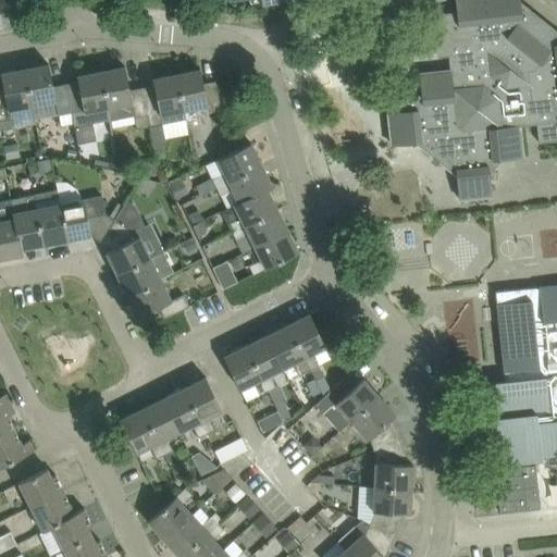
[(457,175),(459,198),(481,196),(493,195),(490,174),(502,159),(503,158),(523,156),(520,125),(527,125),(525,120),(536,119),(539,141),(556,139),(556,29),(521,1),(520,0),(455,0),(457,11),(438,13),(443,45),(447,45),(448,56),(450,71),(419,74),(420,79),(395,111),(390,112),(393,145),(416,143),(457,175)]
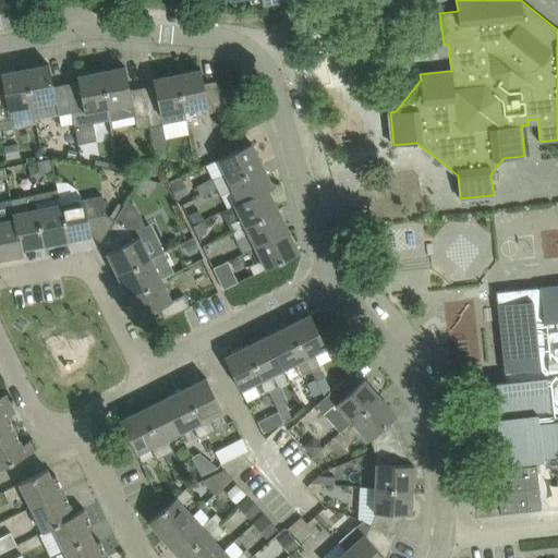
[(59,114),(72,112),(67,85),(53,87),(49,63),(25,69),(33,105),(56,100),(59,114)]
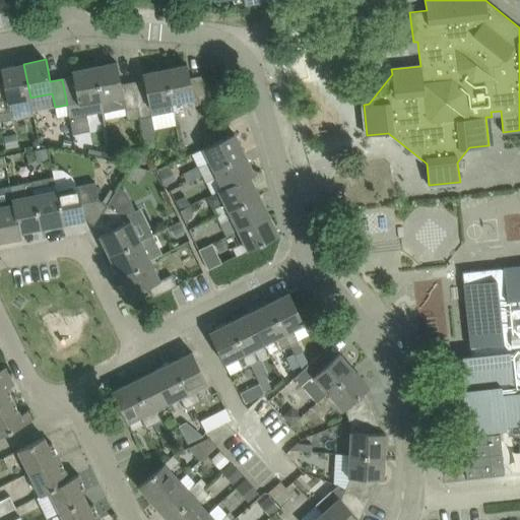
[(117,62),(94,66),(104,111),(104,113),(126,108),(126,110),(137,108),(139,118),(140,118),(132,81),(121,83),(117,62)]
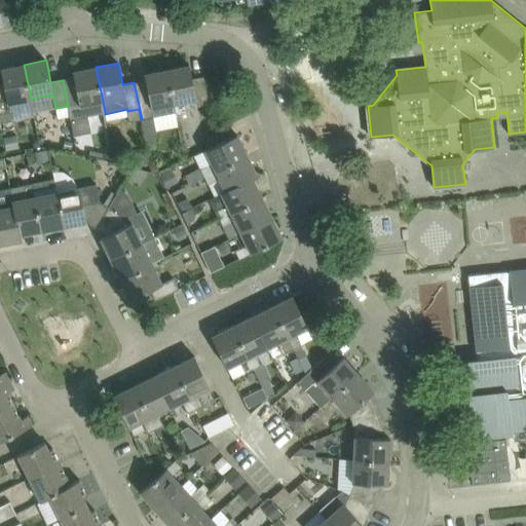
[(10,103),(31,99),(24,65),(1,69),(4,82),(0,83),(0,122),(14,120),(10,103)]
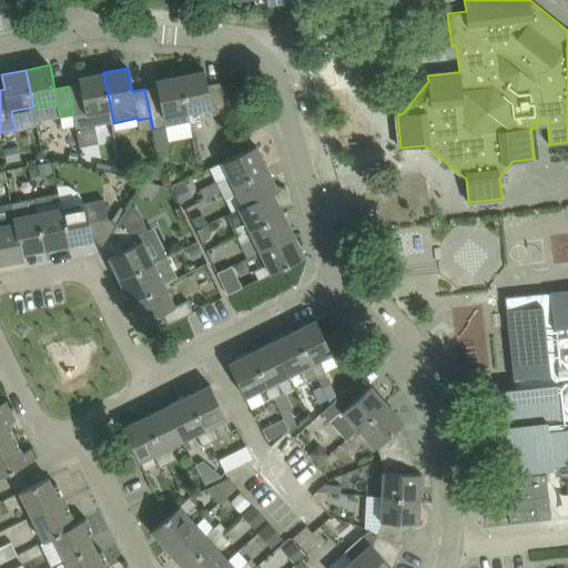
[(205,70),(181,75),(188,112),(212,108),(213,113),(226,111),(221,82),(208,85),(205,70)]
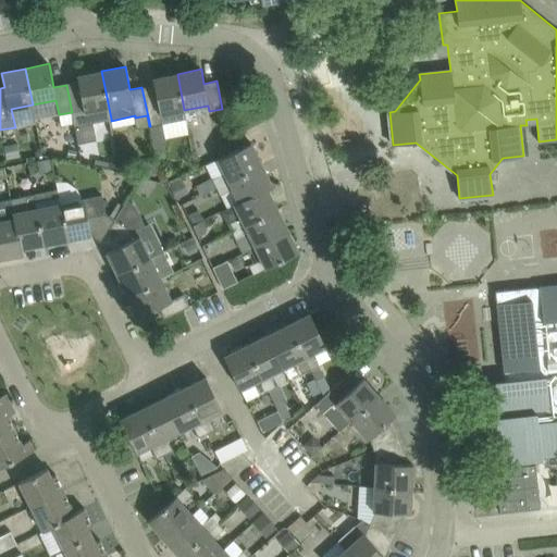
[(88,124),(88,123),(111,119),(101,71),(77,75),(78,82),(66,85),(72,112),(75,127),(88,124)]
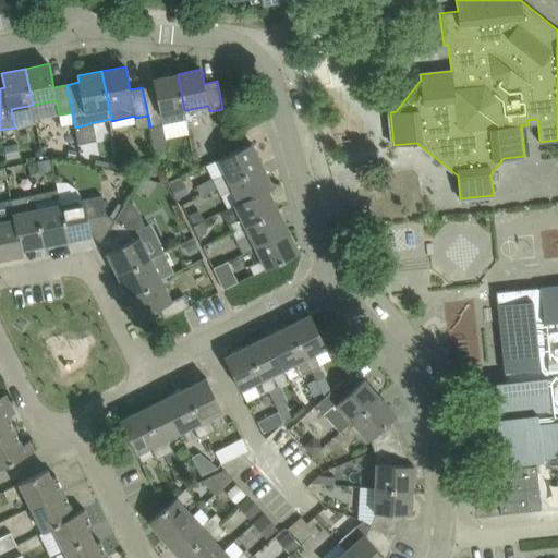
[(186,118),(184,110),(178,74),(154,79),(155,85),(142,87),(150,126),(155,150),(168,148),(162,123),(186,118)]
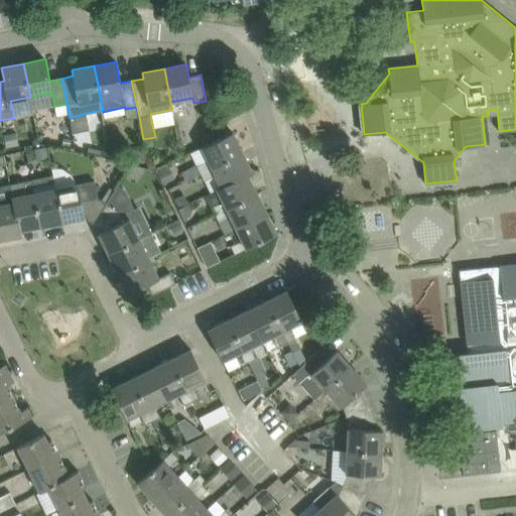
[(197,165),(201,173),(243,152),(233,132),(202,147),(208,160),(197,165)]
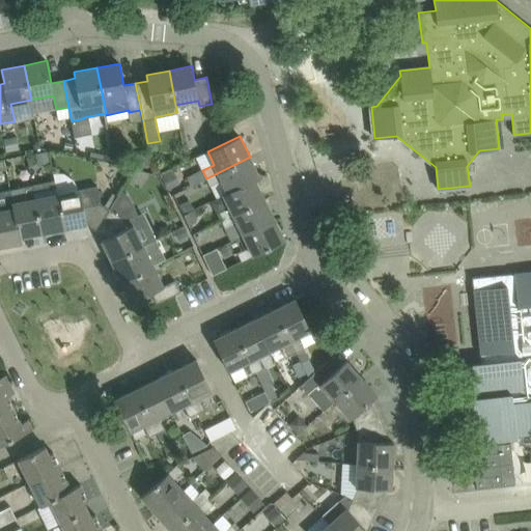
[(16,137),(4,139),(6,150),(18,148),(16,137)]
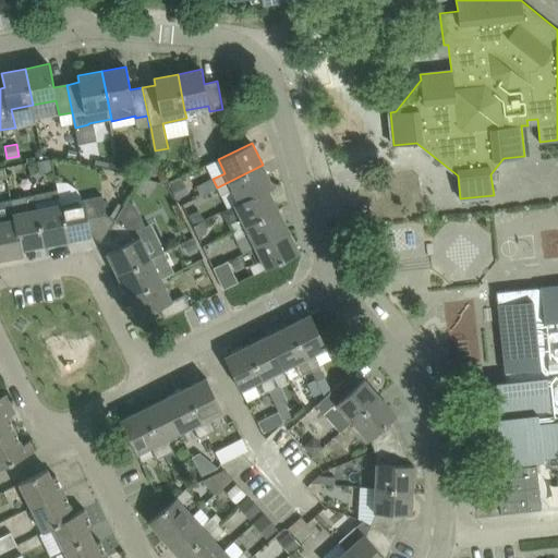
[(120,172),(118,158),(113,159),(109,164),(108,169),(120,172)]
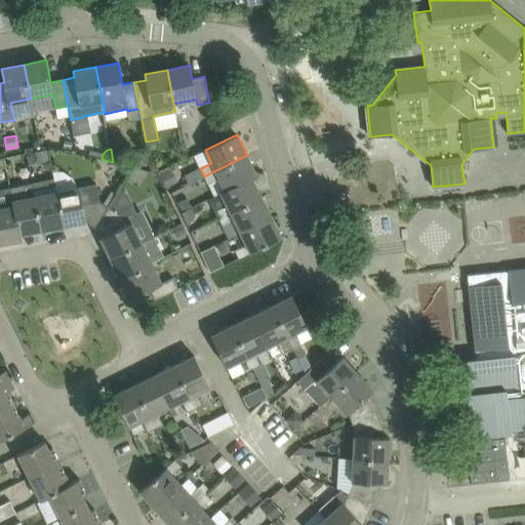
[(46,150),(36,152),(38,162),(48,160),(46,150)]
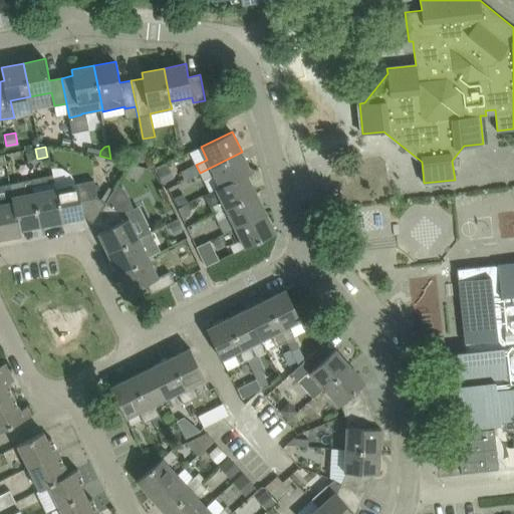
[(134,153),(135,163),(147,161),(145,151),(134,153)]
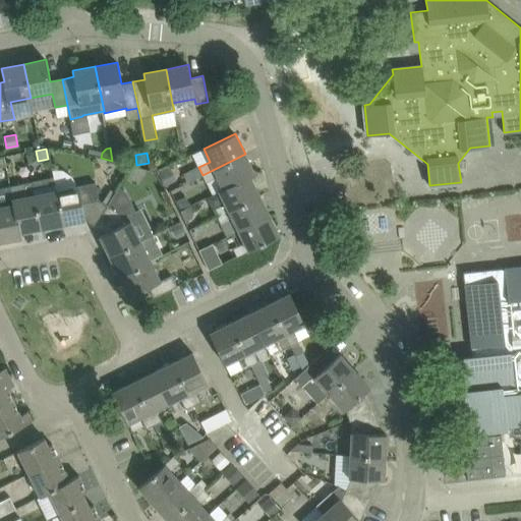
[(255,175),(245,154),(203,175),(207,182),(218,177),(223,187),(224,188),(250,176),(250,177),(255,175)]
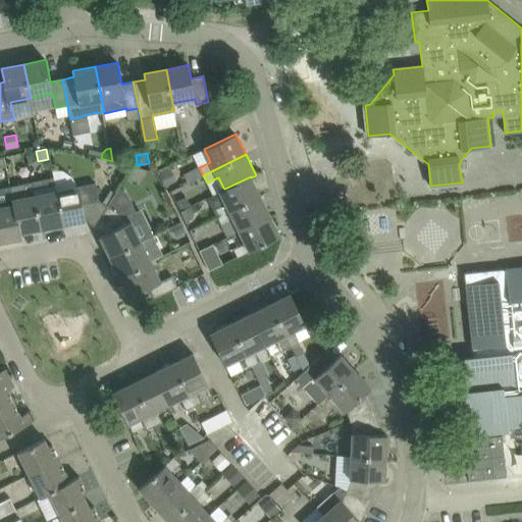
[(157,171),(164,187),(177,180),(170,165),(157,171)]
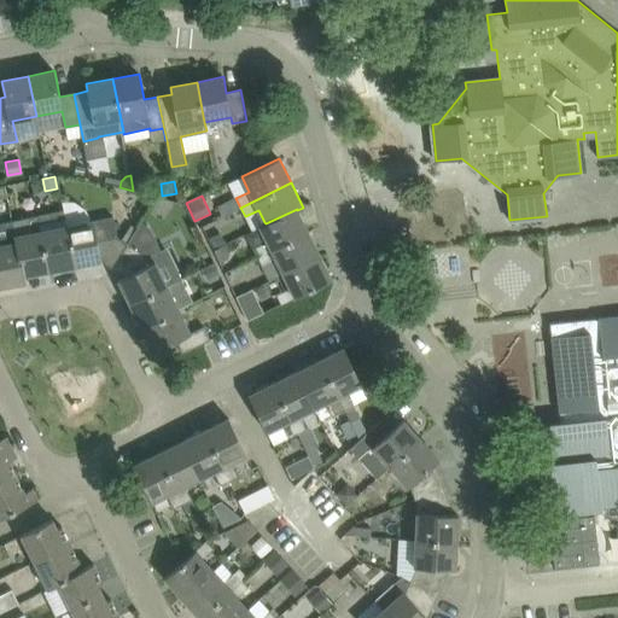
[(266,223),(264,222),(260,226),(267,240),(254,248),(257,257),(308,232),(297,210),(297,209),(266,223)]
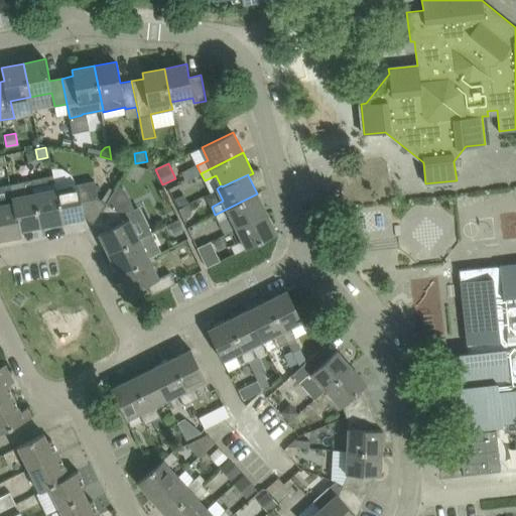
[(53,175),(42,177),(31,179),(41,226),(62,222),(55,188),(53,175)]
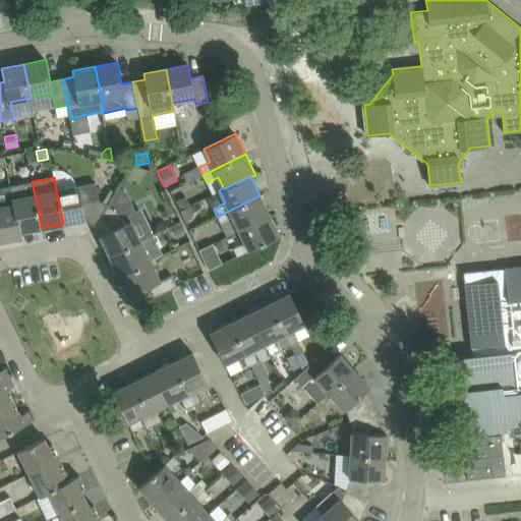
[(32,181),(25,183),(10,185),(14,203),(15,203),(19,233),(21,232),(42,228),(32,181)]
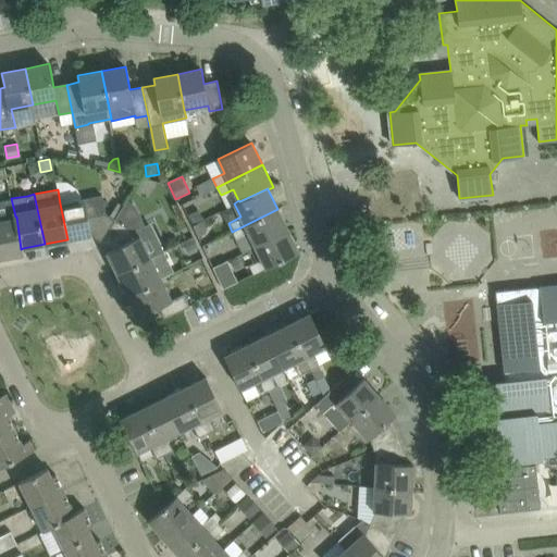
[(101,242),(115,219),(110,215),(111,214),(110,214),(106,211),(102,195),(60,203),(67,239),(91,235),(101,242)]
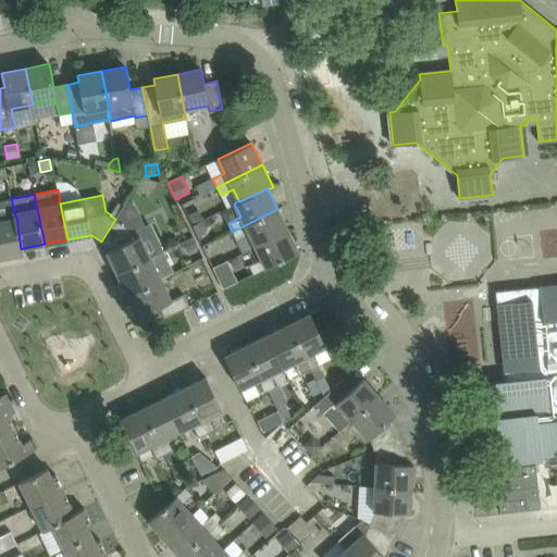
[(115,219),(124,206),(119,202),(111,214),(110,215),(115,219)]
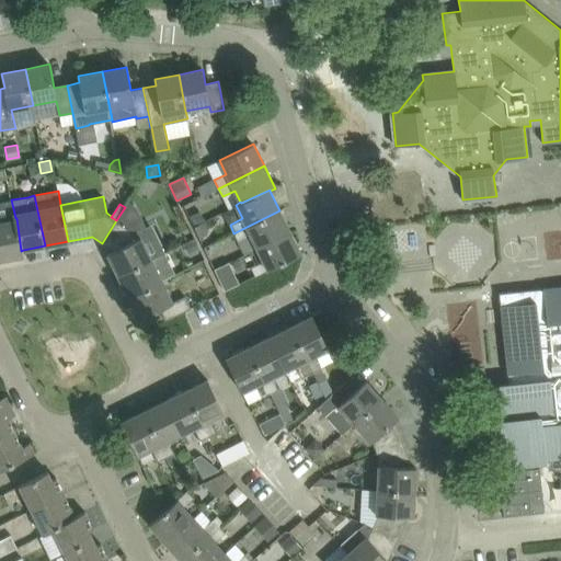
[(0,210),(0,260),(24,255),(23,250),(21,251),(16,218),(15,218),(2,220),(0,210)]
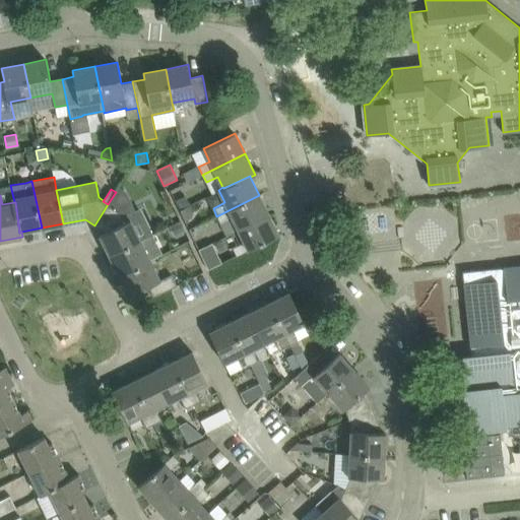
[(269,214),(259,195),(216,216),(220,223),(232,218),(238,230),(269,214)]
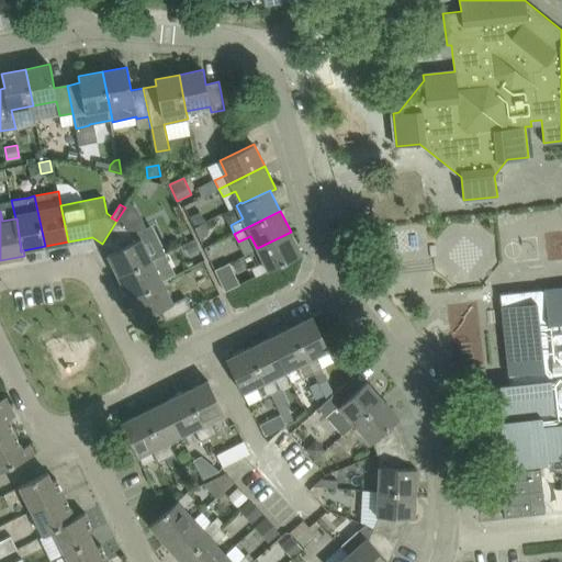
[(191,217),(195,226),(205,221),(201,213),(191,217)]
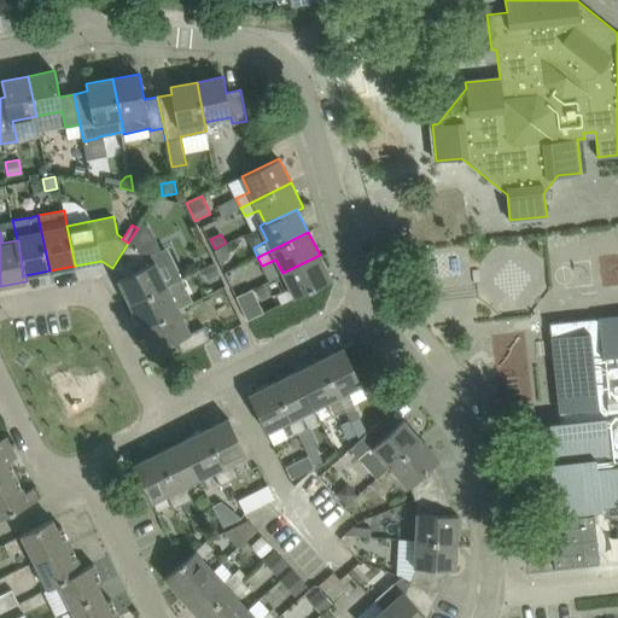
[(165,249),(149,257),(128,243),(112,268),(124,277),(118,279),(130,304),(168,284),(180,279),(175,268),(168,255),(165,249)]
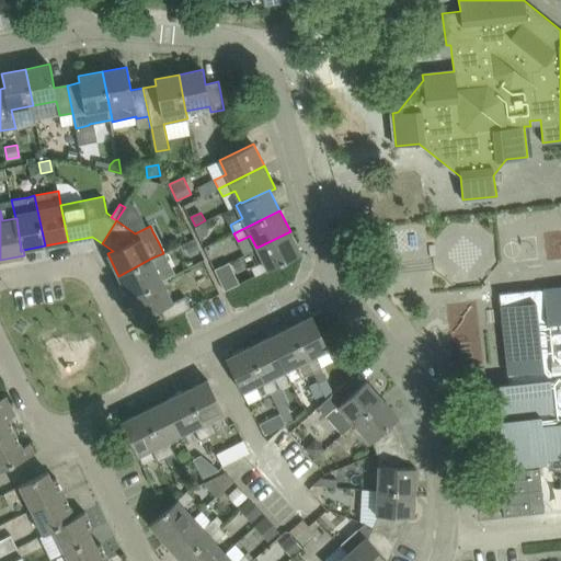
[(195,227),(201,238),(207,235),(209,228),(206,220),(195,227)]
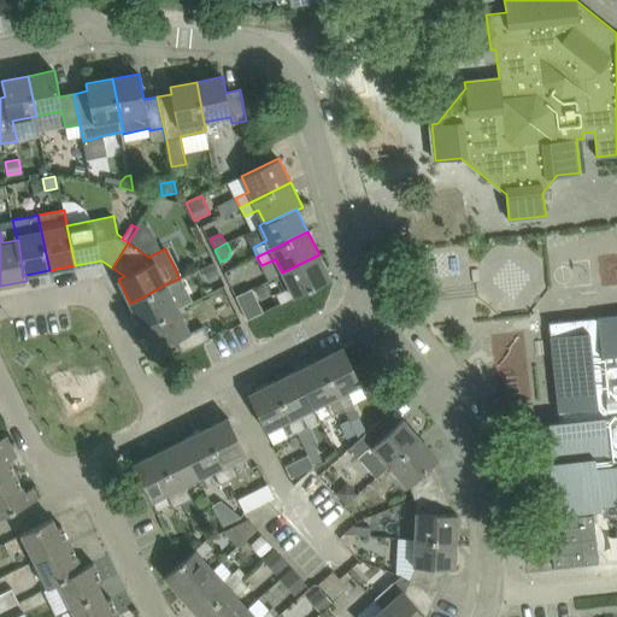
[(331,278),(319,254),(282,272),(289,287),(276,294),(281,304),(331,278)]
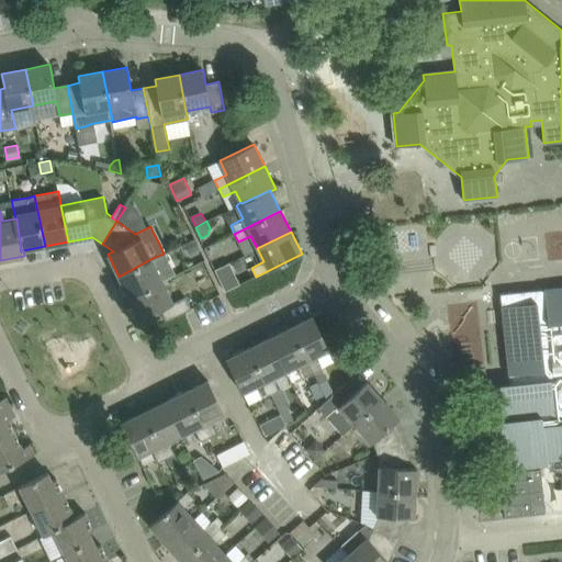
[(192,243),(187,245),(191,254),(197,251),(199,250),(194,242),(192,243)]
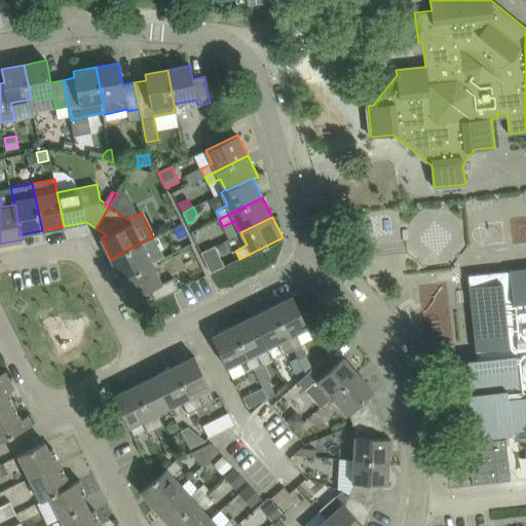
[(155,236),(153,237),(143,241),(111,259),(120,278),(153,262),(147,251),(158,245),(155,236)]
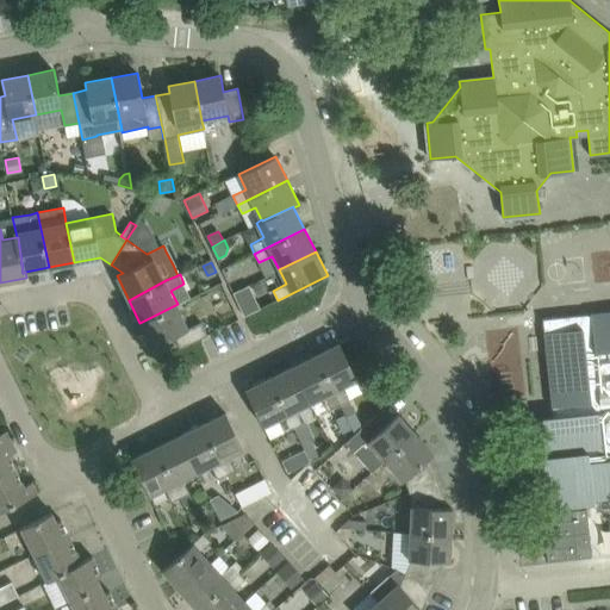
[(261,307),(254,296),(238,303),(244,316),(261,307)]
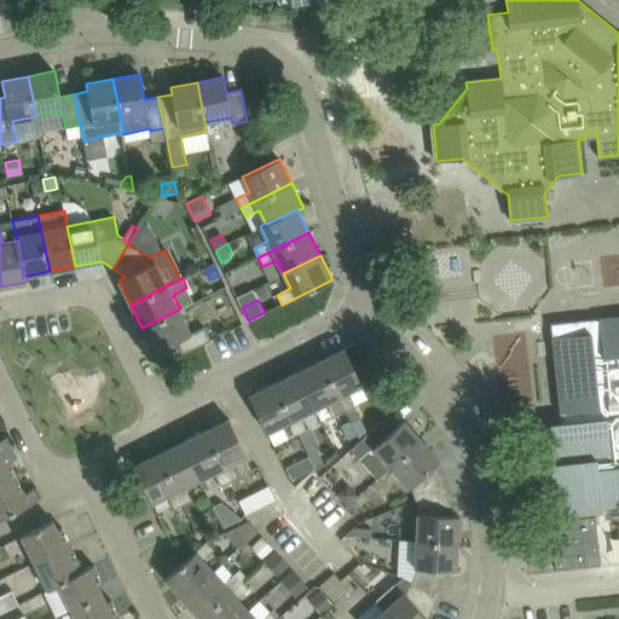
[(191,333),(180,308),(142,328),(154,352),(177,341),(183,353),(210,340),(204,327),(191,333)]
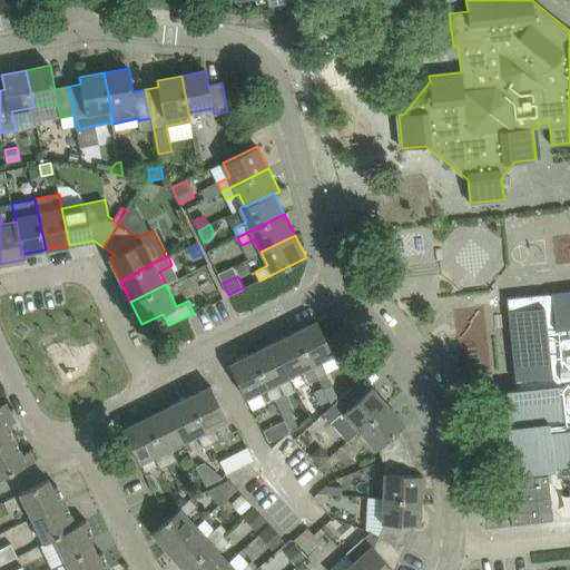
[(556,468),(569,465),(569,290),(507,297),(516,380),(521,379),(522,389),(517,389),(517,390),(507,391),(510,425),(501,426),(502,428),(503,428),(504,440),(503,440),(503,442),(504,441),(509,475),(527,474),(528,483),(507,485),(511,524),(554,519),(549,471),(557,470),(556,468)]
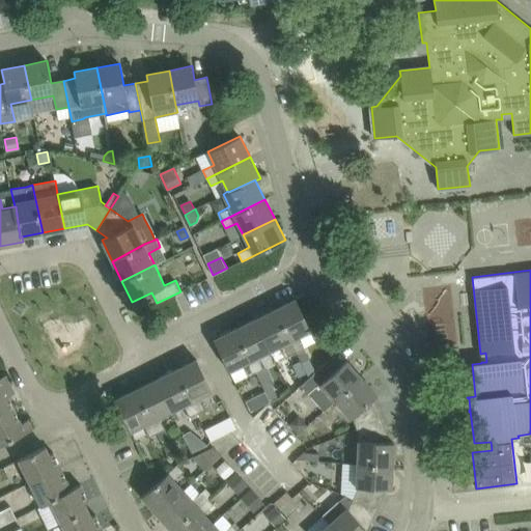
[(296,299),(275,309),(296,353),(297,353),(304,348),(298,337),(311,330),(296,299)]
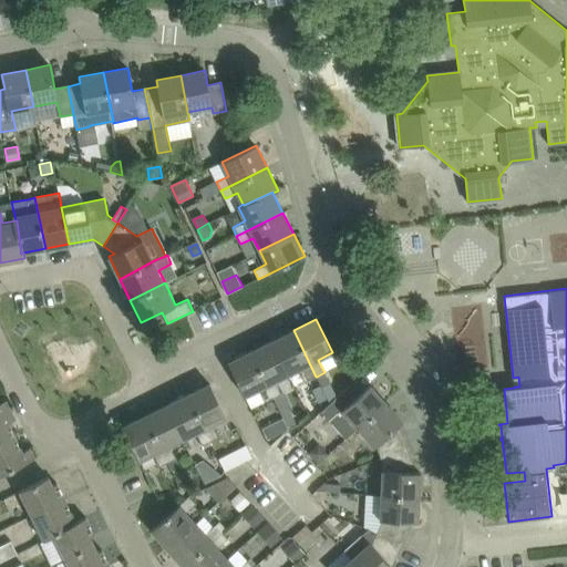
[(308,381),(316,377),(294,330),(271,340),(288,374),(302,368),(308,381)]
